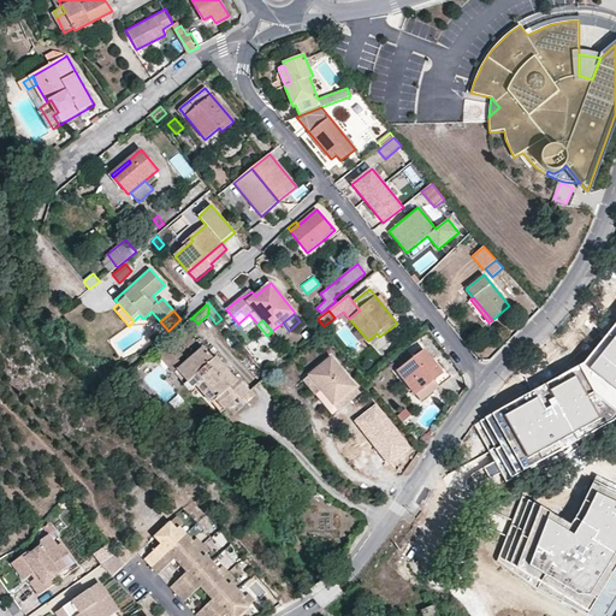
[(615,321),(585,361),(475,424),(507,483),(615,421),(615,419),(615,321)]
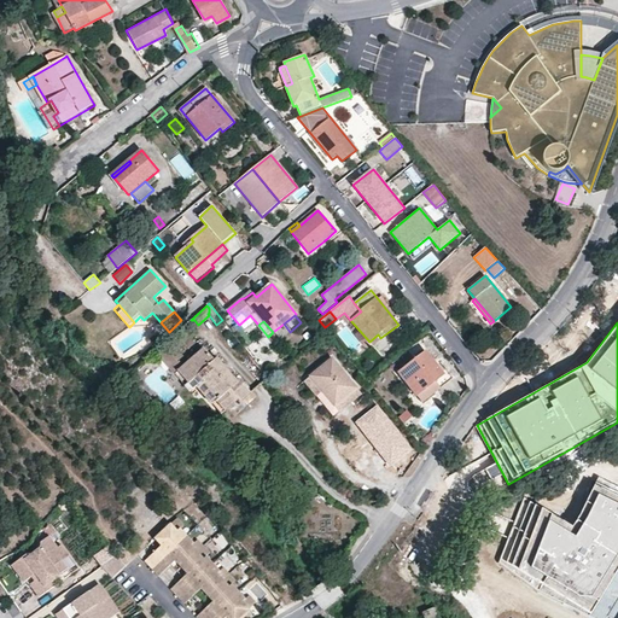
[(182,357),(168,340),(155,351),(173,371),(180,365),(178,362),(182,357)]
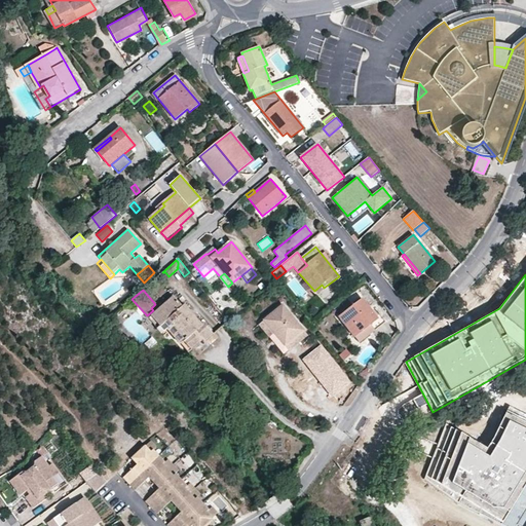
[(201,325),(184,305),(183,306),(174,297),(155,312),(149,318),(164,336),(170,331),(188,352),(202,340),(204,342),(214,334),(203,323),(201,325)]
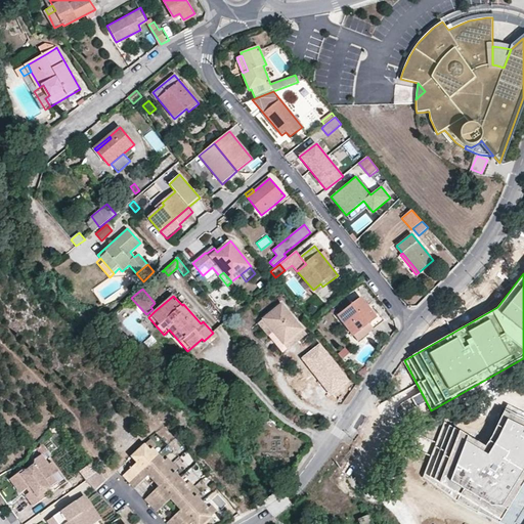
[(377,317),(361,298),(338,316),(357,342),(366,335),(362,329),(377,317)]
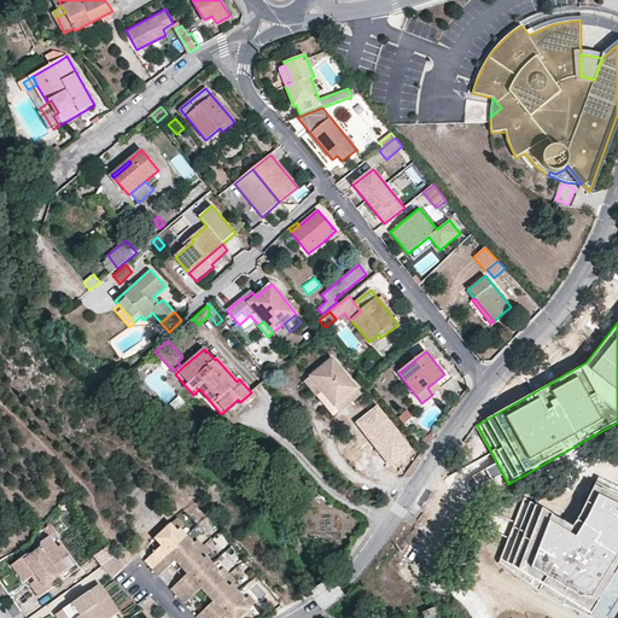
[(357,389),(332,359),(309,377),(334,407),(357,389)]
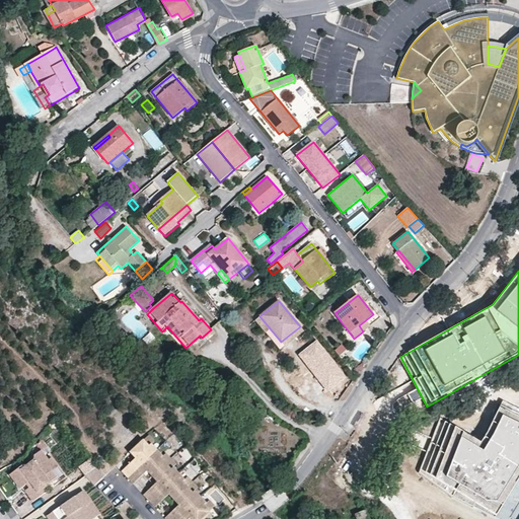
[(246,322),(242,309),(236,311),(239,324),(246,322)]
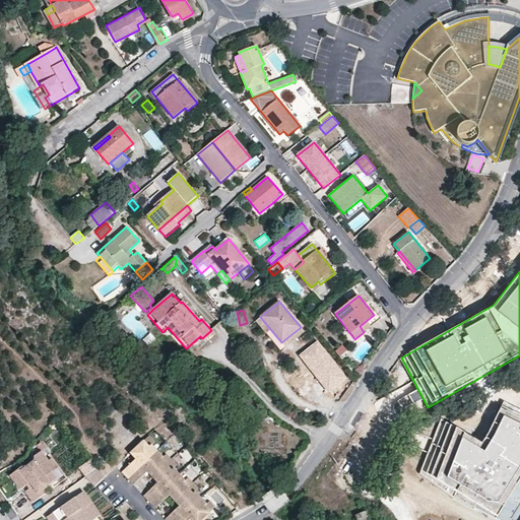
[(364,332),(381,319),(377,313),(374,315),(360,326),(364,332)]
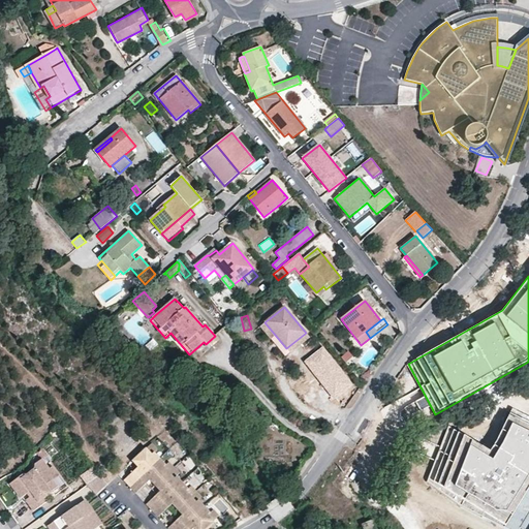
[(286,348),(265,322),(259,327),(285,356),(310,338),(306,333),(286,348)]
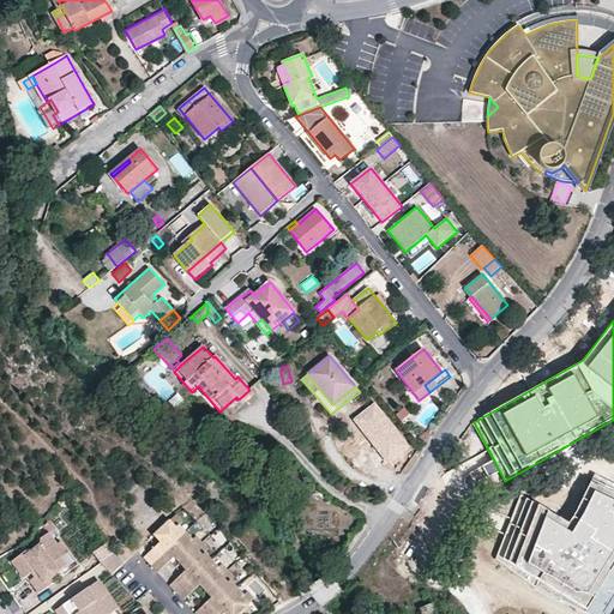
[(408,447),(374,403),(354,420),(387,463),(408,447)]
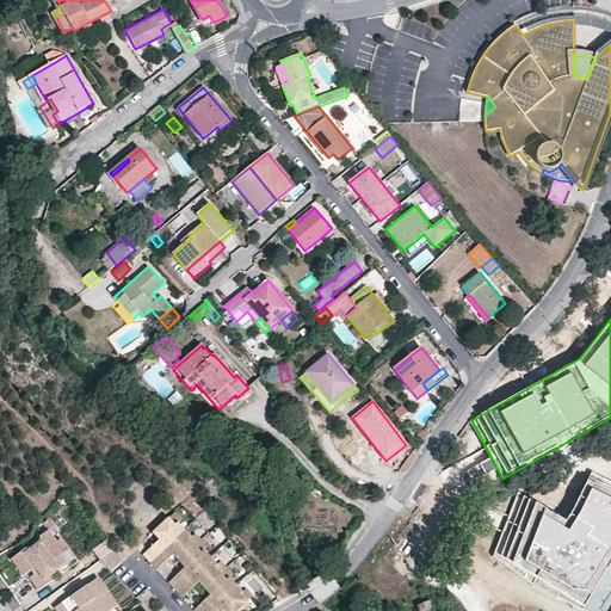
[(566,519),(518,492),(494,557),(532,582),(585,610),(599,610),(610,591),(610,480),(593,471),(566,519)]
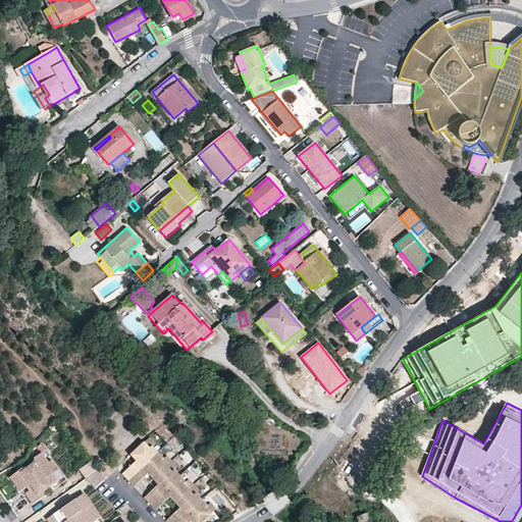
[(151,450),(154,448),(148,440),(143,446),(148,453),(151,450)]
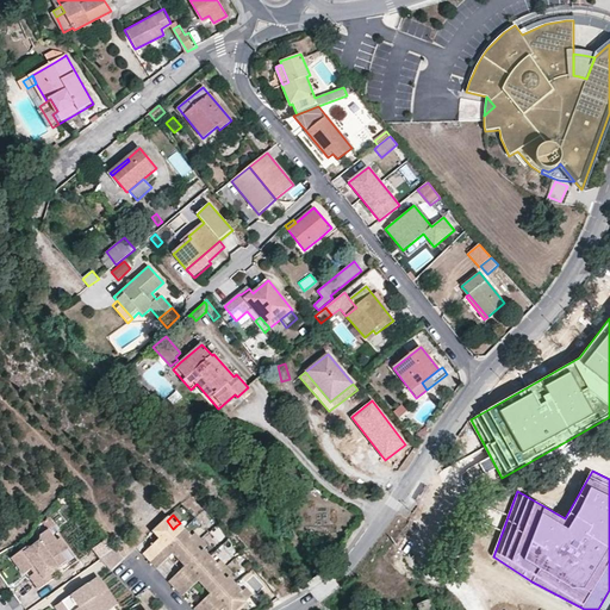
[(150,562),(184,533),(176,526),(173,529),(167,521),(151,534),(159,542),(144,555),(150,562)]
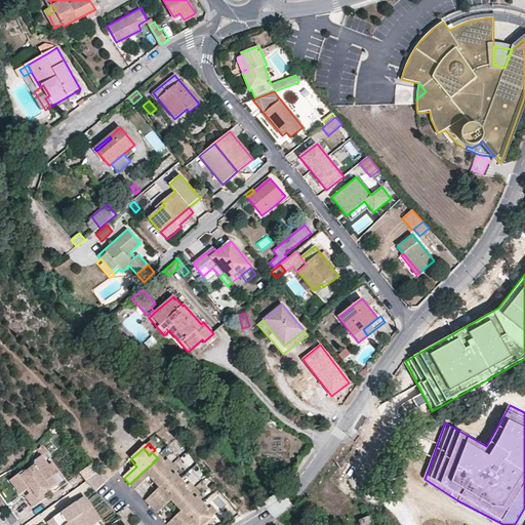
[(27,490),(30,487),(33,491),(30,494),(26,497),(34,509),(47,498),(46,495),(58,487),(46,470),(46,469),(49,467),(43,456),(37,460),(36,466),(25,473),(24,471),(11,480),(21,493),(27,490)]
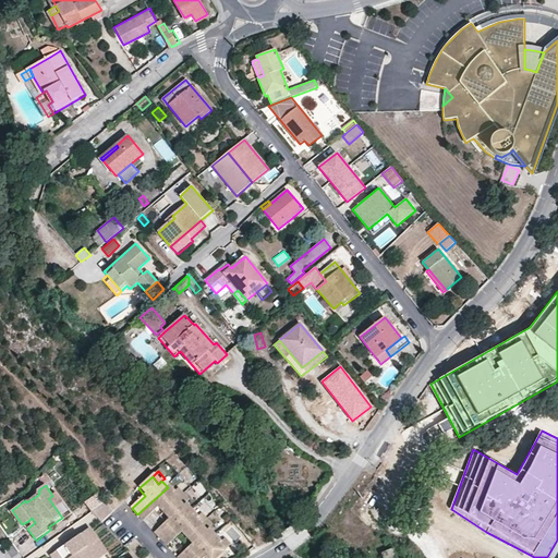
[(162,513),(177,501),(171,496),(173,494),(168,487),(137,514),(144,522),(158,509),(162,513)]
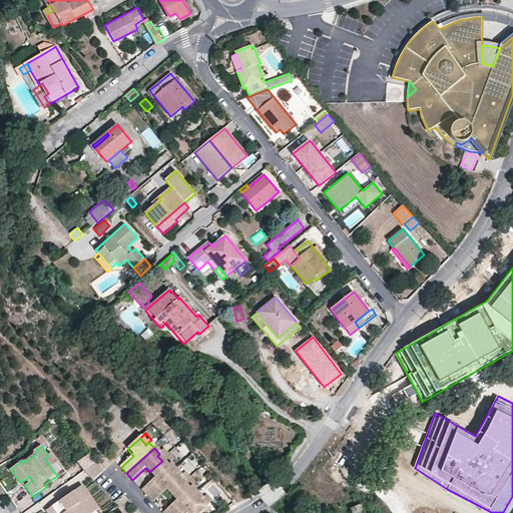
[(157,456),(162,461),(167,456),(163,451),(159,454),(157,456)]
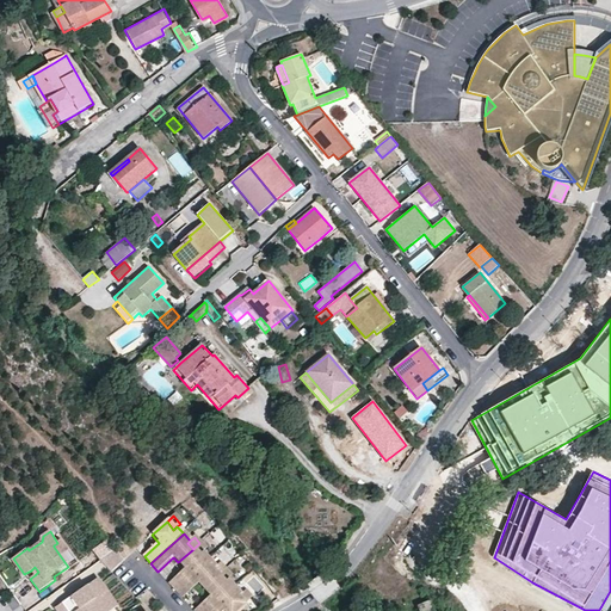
[(69,569),(79,563),(61,539),(57,543),(54,545),(54,547),(68,567),(69,569)]
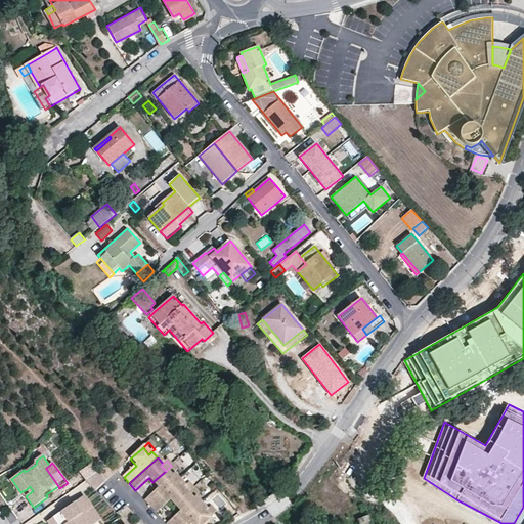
[(176,471),(171,466),(166,471),(171,476),(174,474),(176,471)]
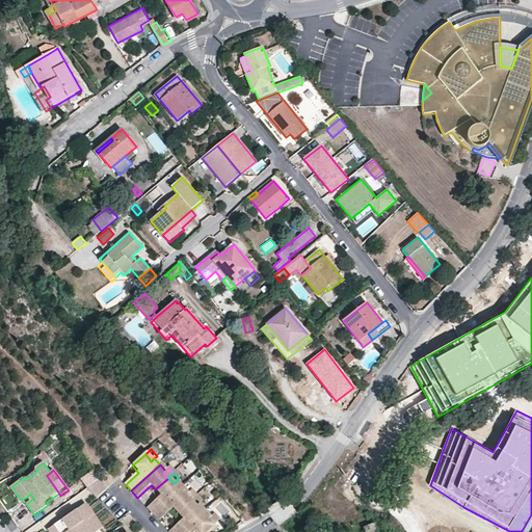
[(153,512),(182,486),(177,481),(174,483),(168,478),(155,489),(160,496),(148,507),(153,512)]
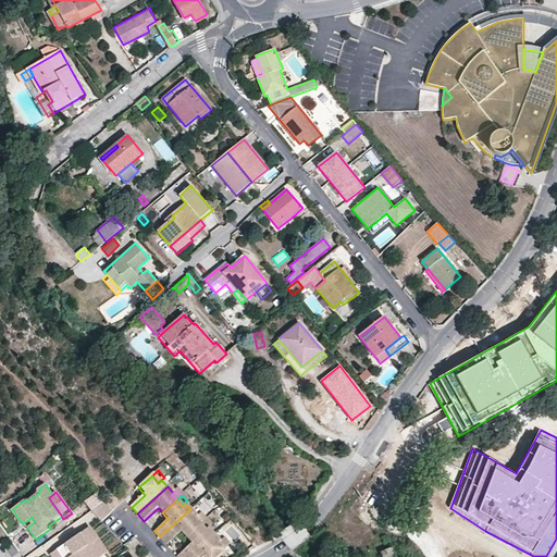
[(112,511),(103,502),(91,510),(102,522),(112,511)]
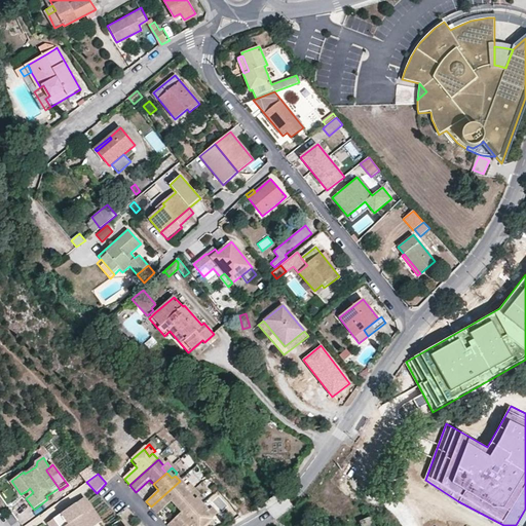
[(175,505),(188,494),(184,490),(186,488),(180,481),(151,506),(157,514),(171,501),(175,505)]
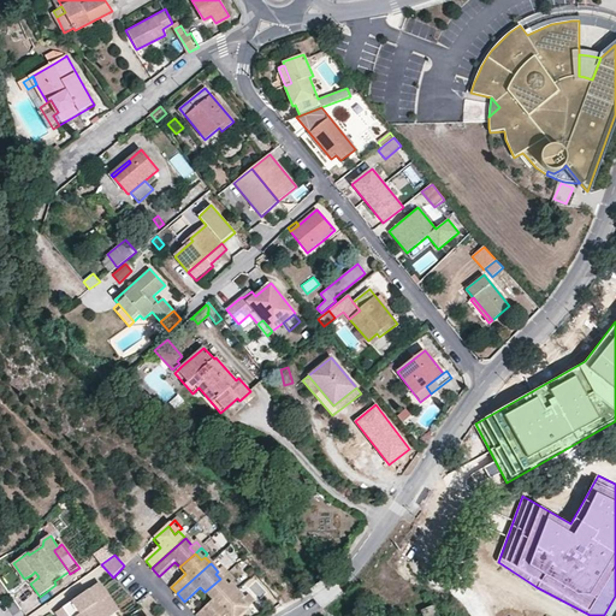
[(215,574),(220,579),(227,573),(223,567),(218,572),(215,574)]
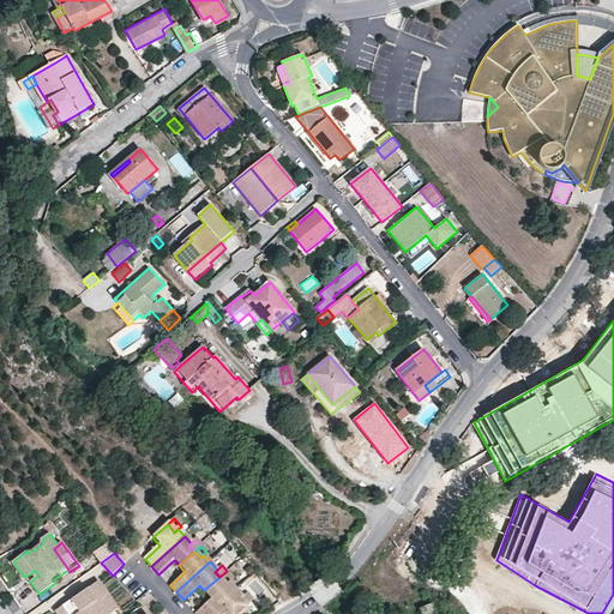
[(220,577),(224,583),(228,579),(232,577),(227,571),(220,577)]
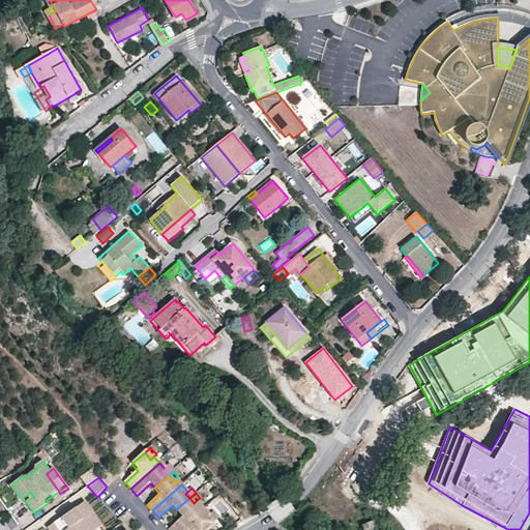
[(171,529),(178,529),(204,507),(197,500),(194,503),(189,498),(176,509),(182,516),(169,527),(171,529)]
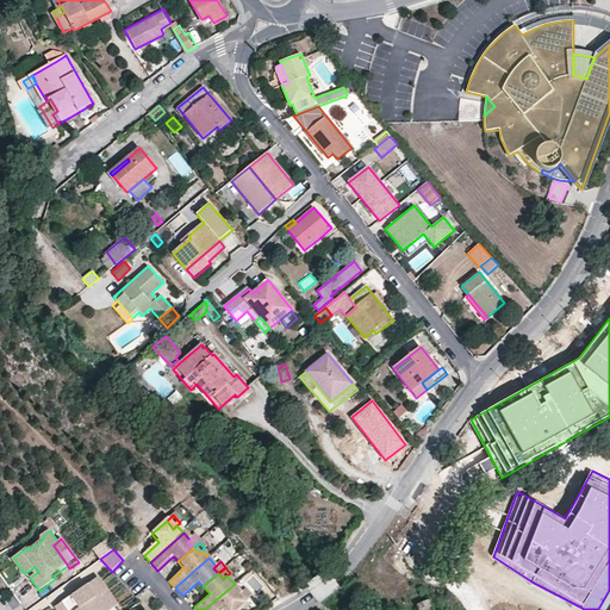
[(109,609),(114,607),(98,579),(56,607),(58,609),(109,609)]
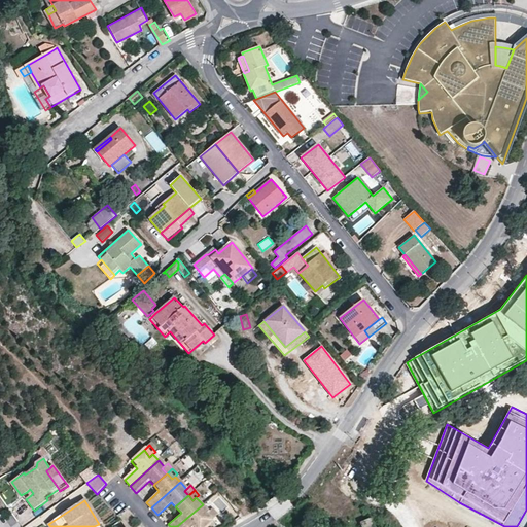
[(203,504),(177,526),(190,526),(194,524),(196,526),(201,526),(211,518),(206,512),(208,511),(203,504)]
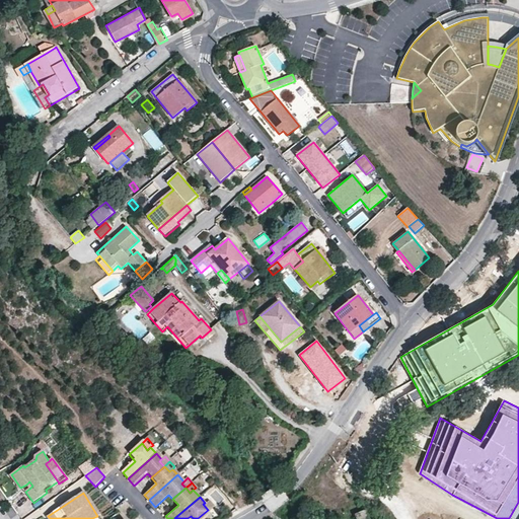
[(205,503),(203,504),(208,510),(214,505),(208,499),(205,503)]
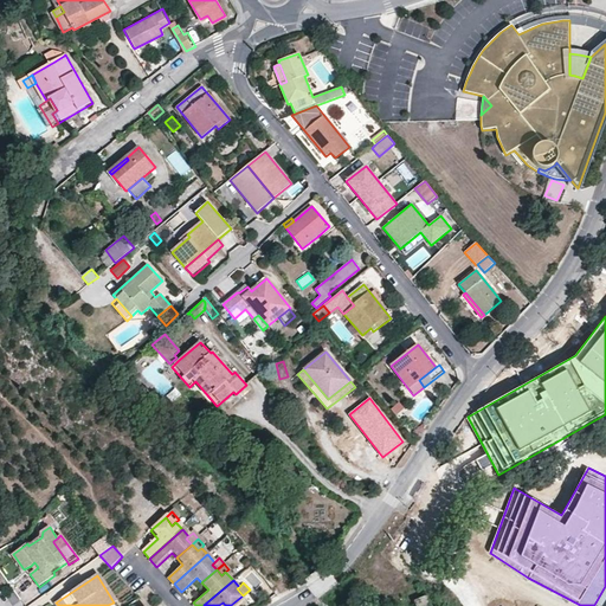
[(423,590),(427,598),(433,594),(430,586),(423,590)]
